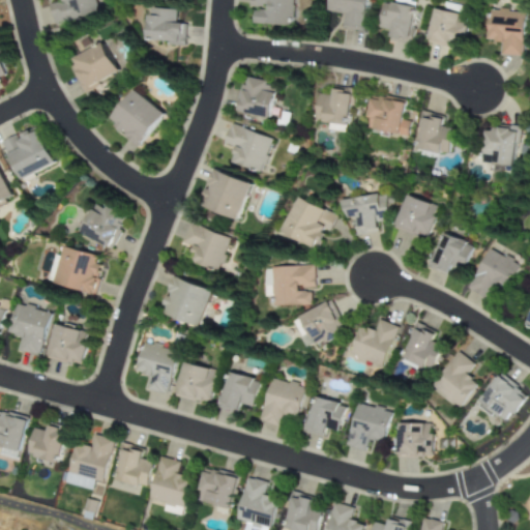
[(50,4),(53,24),(97,16),(93,0),(60,0),(61,2),(50,4)]
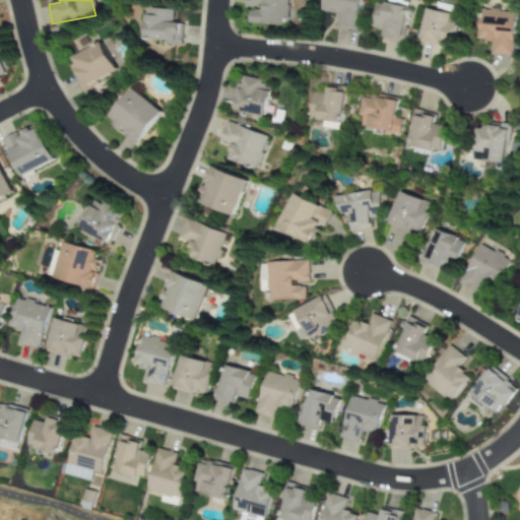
[(248,23),(284,25),(285,0),(245,0),(245,8),(249,8),(248,23)]
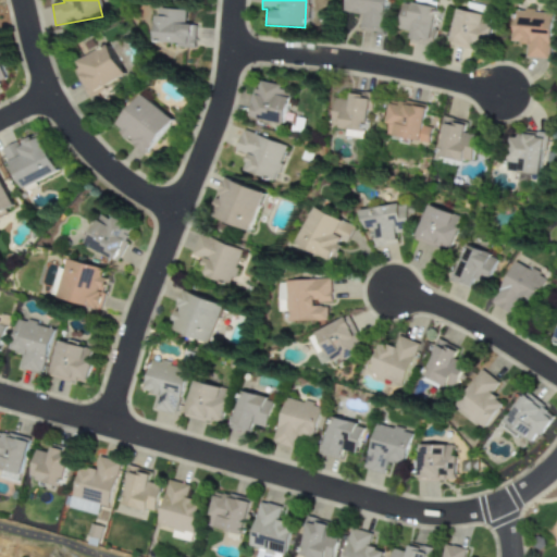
[(347,0),(346,13),(362,15),(360,29),(383,34),(388,0),(347,0)]
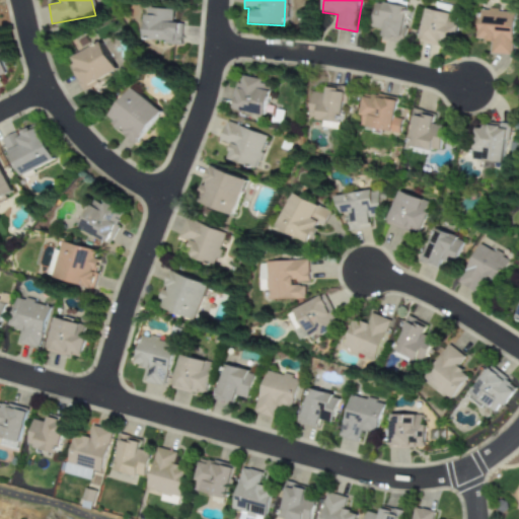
[(376,1),(372,27),(384,30),(382,39),(401,43),(410,2),(400,0),(390,0),(390,4),(376,1)]
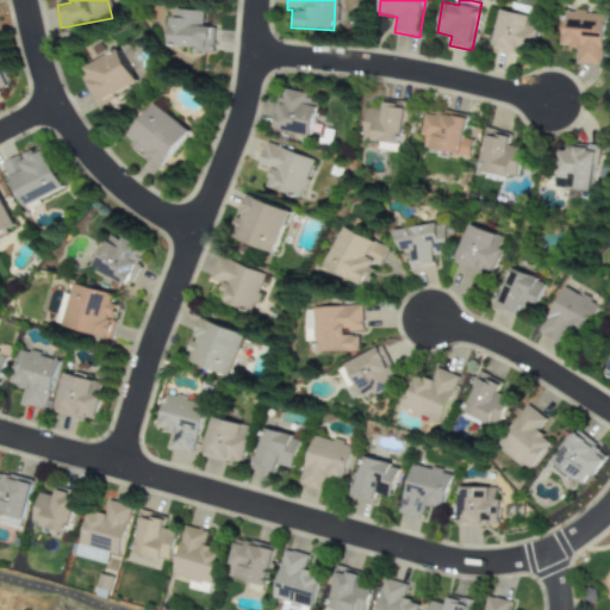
[(206,11),(174,11),(173,47),(195,48),(195,54),(215,54),(216,26),(205,26),(206,11)]
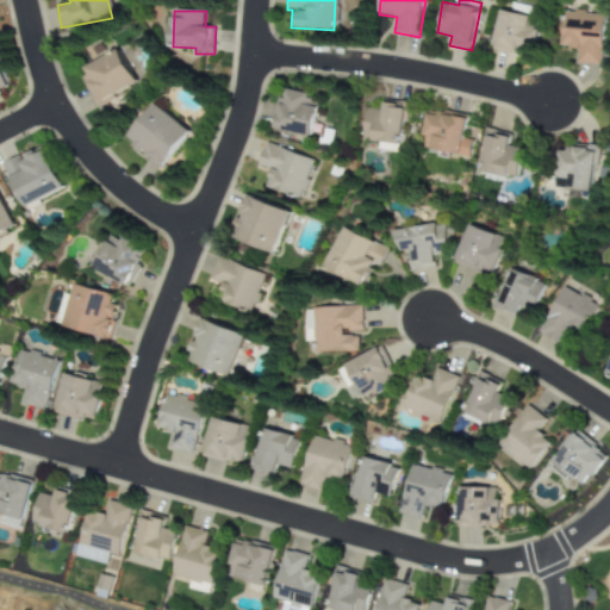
[(528,25),(529,17),(500,11),(493,48),(534,56),(540,27),(528,25)]
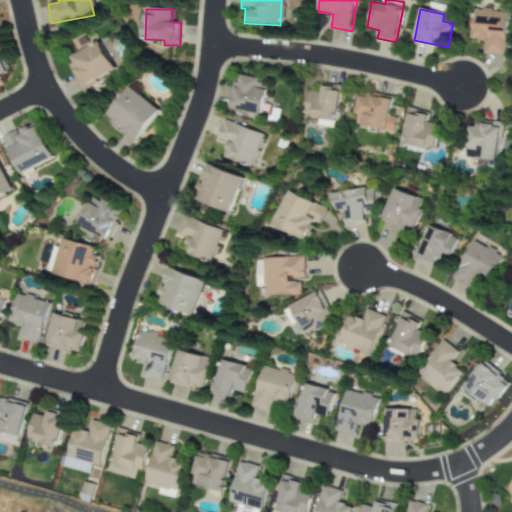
[(508,12),(473,10),(472,40),(485,41),(485,53),(505,54),(508,12)]
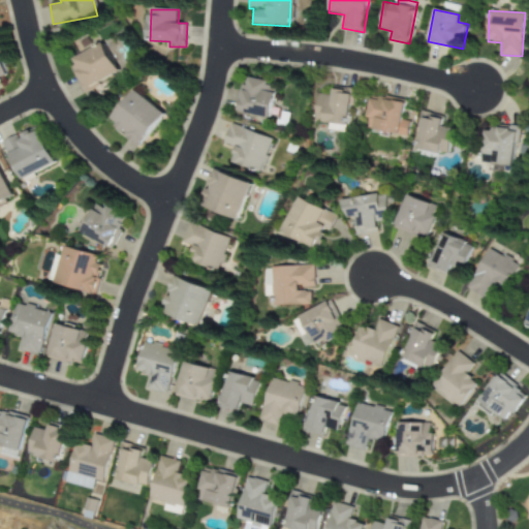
[(69,61),(86,90),(118,72),(102,43),(69,61)]
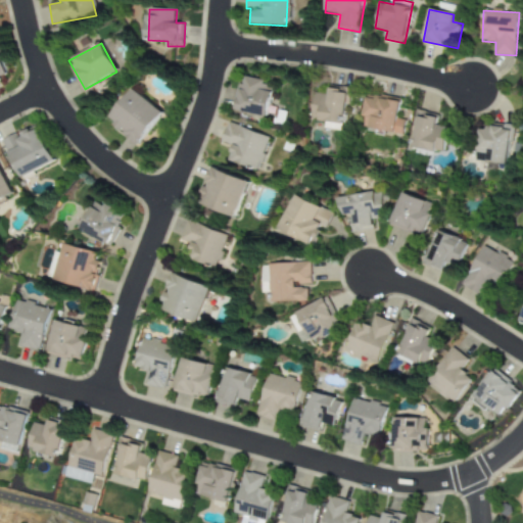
[(0,81),(8,79),(0,47),(0,81)]
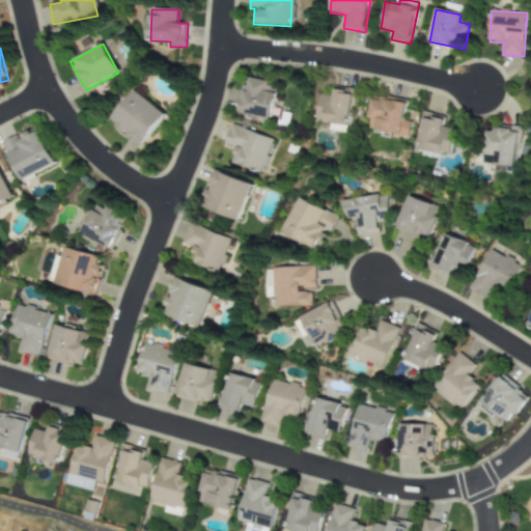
[(270,118),(277,84),(245,78),(239,112),(270,118)]
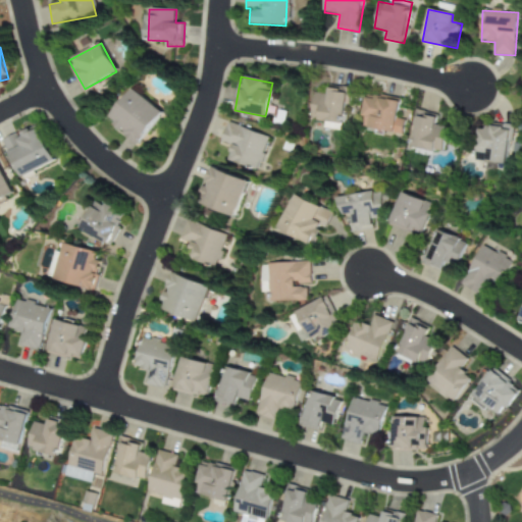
[(315,93),(311,119),(324,120),(323,128),(344,131),(349,88),(329,85),(327,94),(315,93)]
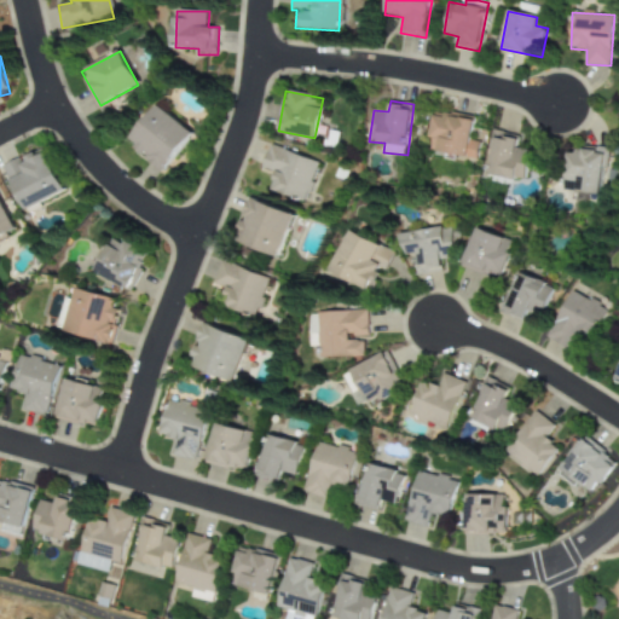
[(163,171),(192,134),(157,105),(128,142),(163,171)]
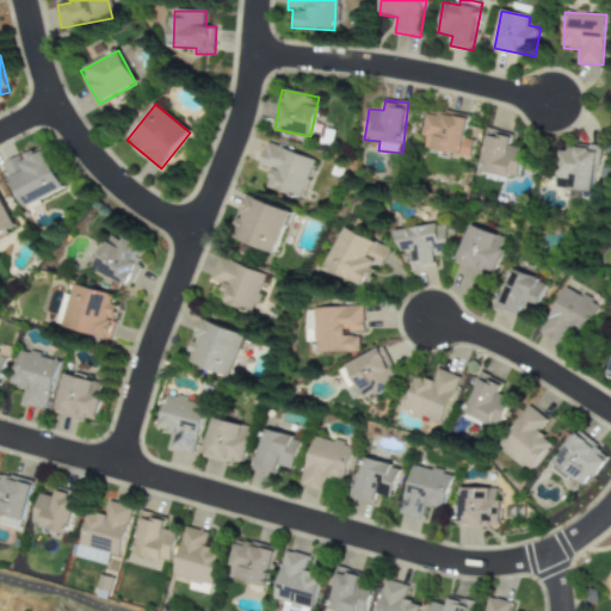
[(464,140),(469,118),(430,111),(423,148),(470,158),(474,141),(464,140)]
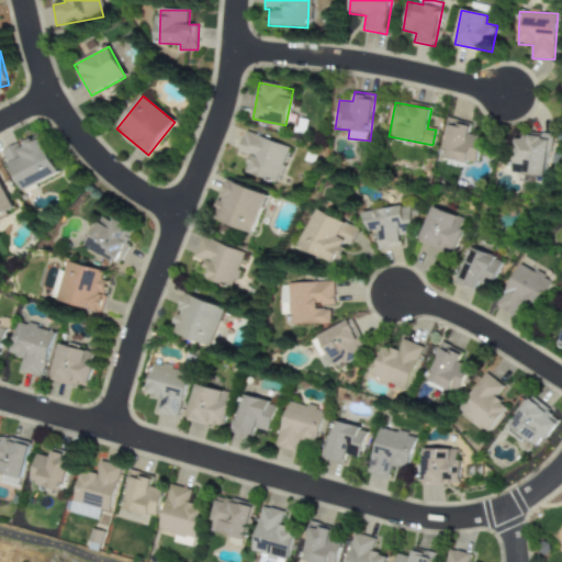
[(482,137),(469,134),(471,124),(449,119),(441,156),(475,165),(482,137)]
